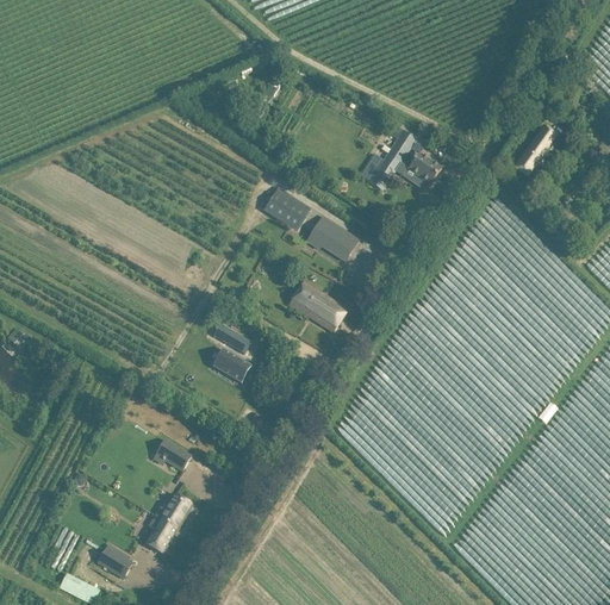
[(543,123),(514,164),(529,175),(559,133),(543,123)]
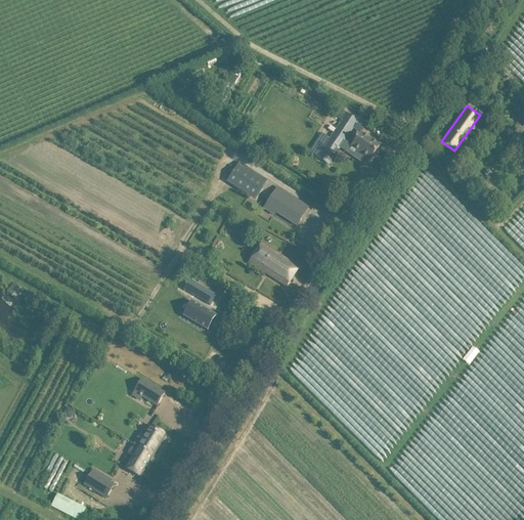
[(308,148),(328,161),(352,124),(357,127),(362,121),(339,106),(335,114),(342,118),(331,135),(321,129),(308,148)]
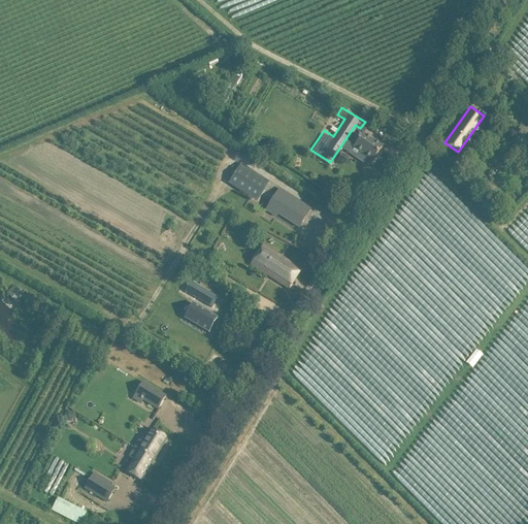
[(383,144),(380,141),(363,131),(354,144),(359,149),(356,154),(363,160),(367,154),(372,158),(383,144)]
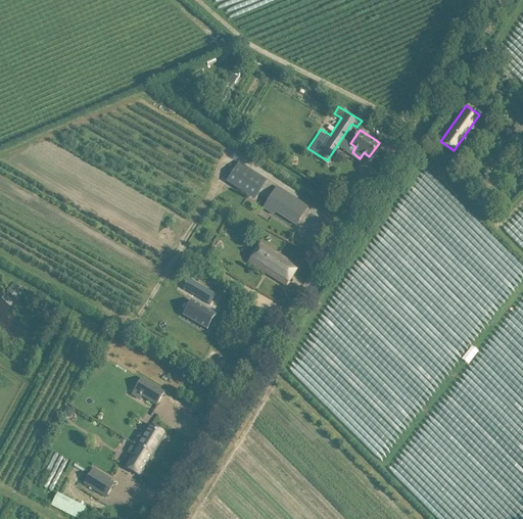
[(496,151),(503,158),(516,146),(510,139),(496,151)]
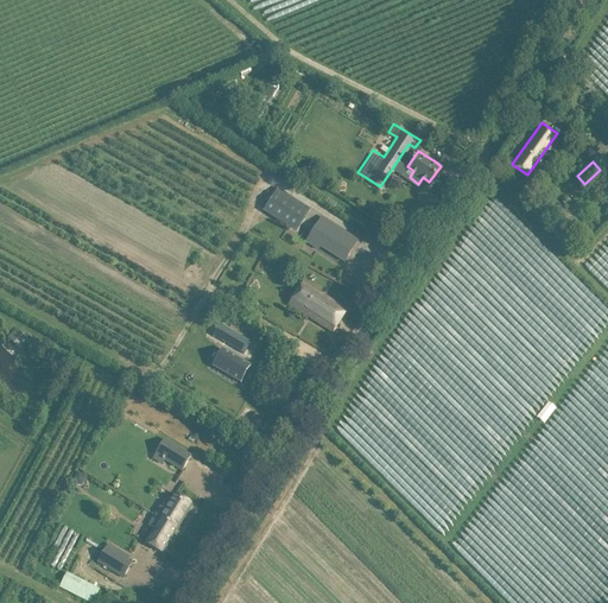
[(532,178),(548,190),(552,183),(538,171),(532,178)]
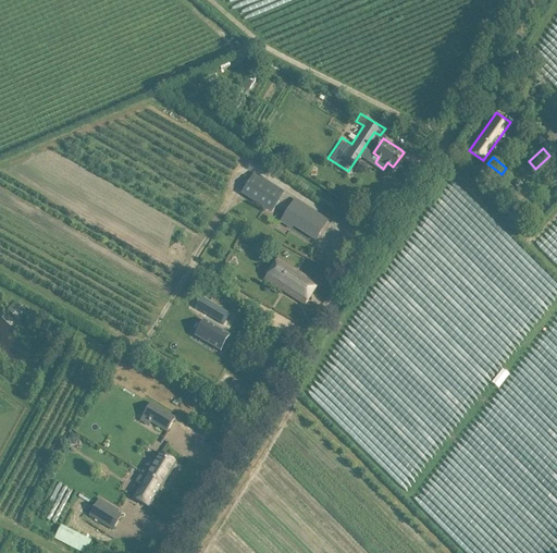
[(265,170),(252,187),(281,208),(294,191),(265,170)]
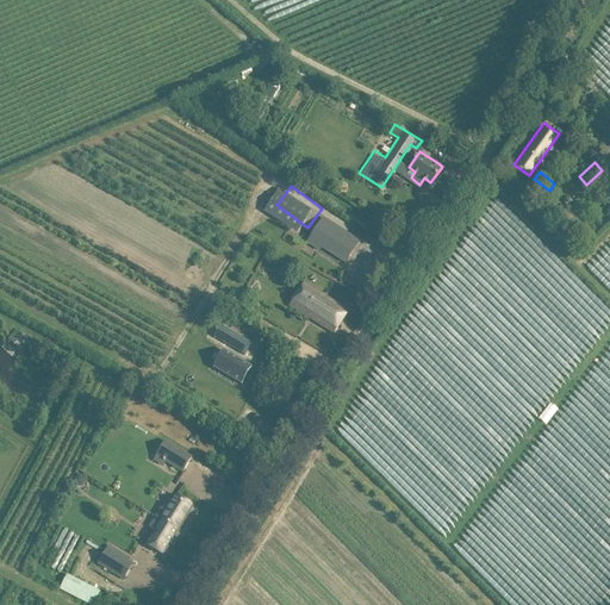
[(323,214),(307,238),(319,247),(322,243),(346,259),(350,250),(340,243),(347,231),(359,238),(359,237),(323,214)]
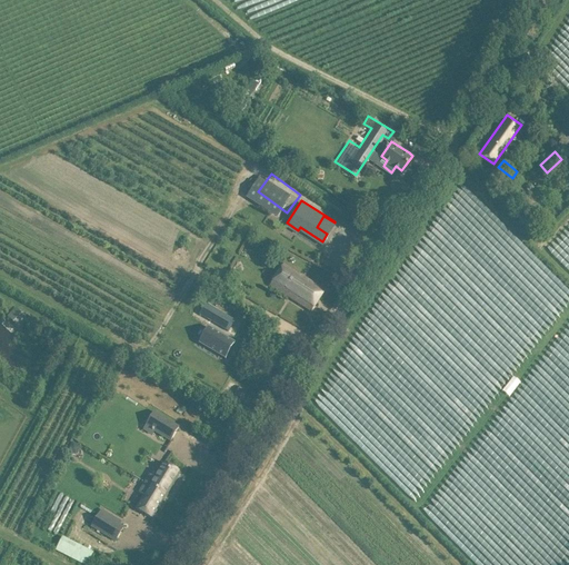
[(271,283),(302,303),(311,308),(325,287),(285,261),(271,283)]
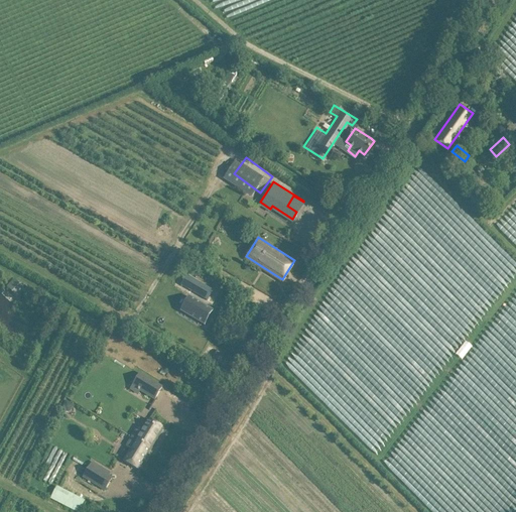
[(187,272),(181,282),(207,297),(213,287),(187,272)]
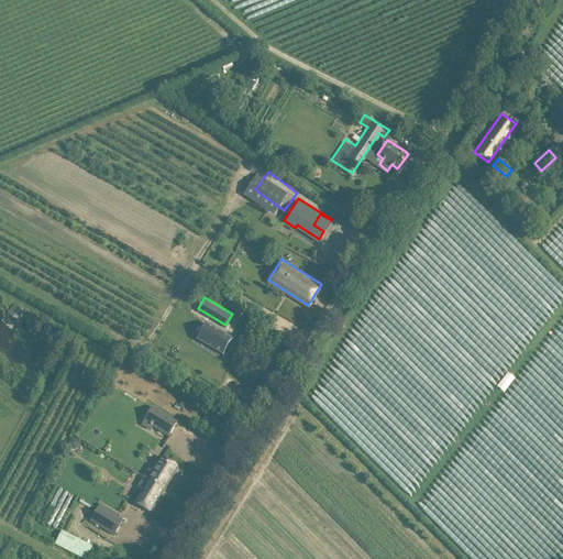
[(26,311),(15,302),(10,307),(20,318),(26,311)]
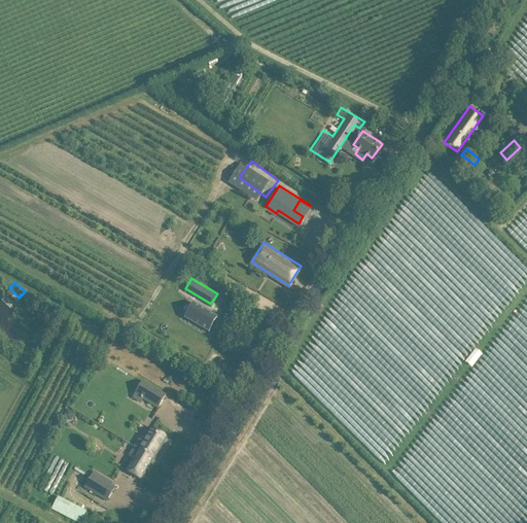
[(192,300),(183,315),(208,329),(217,314),(192,300)]
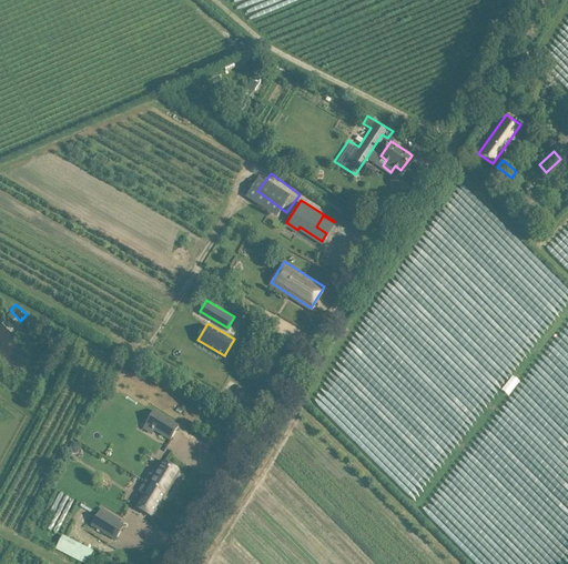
[(154,408),(150,415),(158,419),(153,426),(170,436),(179,423),(154,408)]
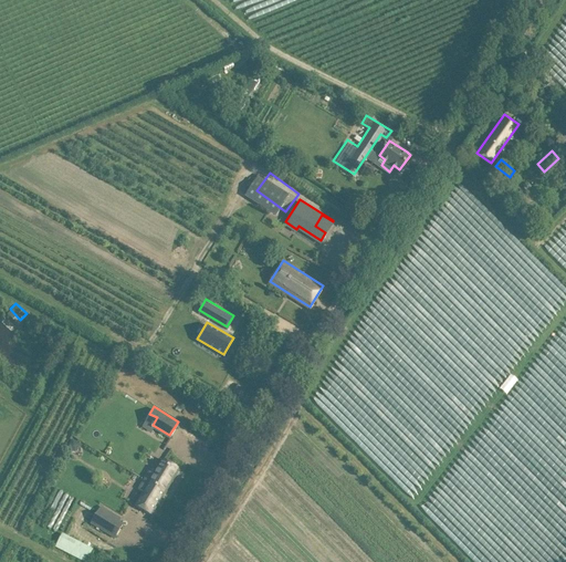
[(80,440),(72,436),(66,444),(75,449),(80,440)]
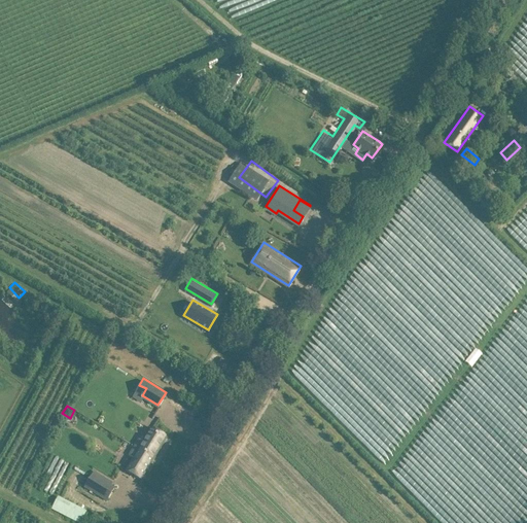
[(142,431),(135,442),(155,454),(167,434),(151,424),(145,433),(142,431)]
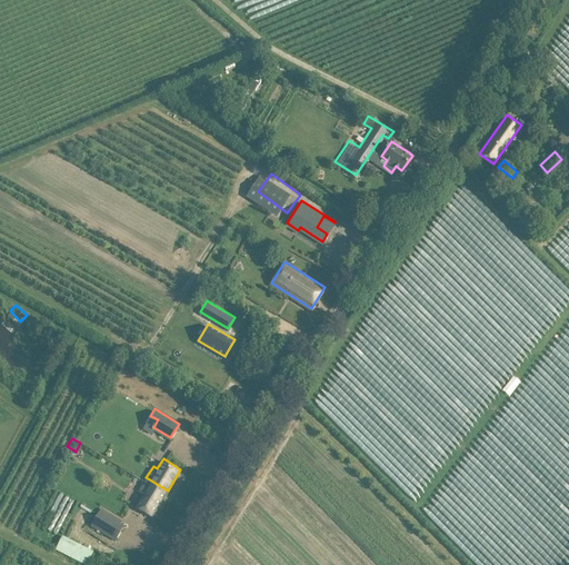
[(152,515),(168,491),(146,477),(139,488),(143,491),(135,505),(152,515)]
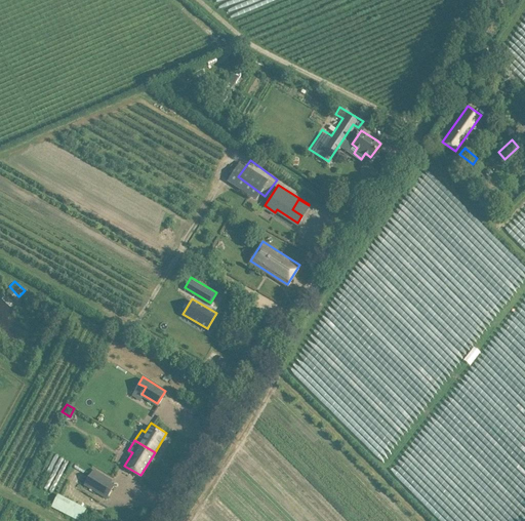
[(104,477),(105,474),(93,467),(84,482),(107,495),(114,483),(104,477)]
